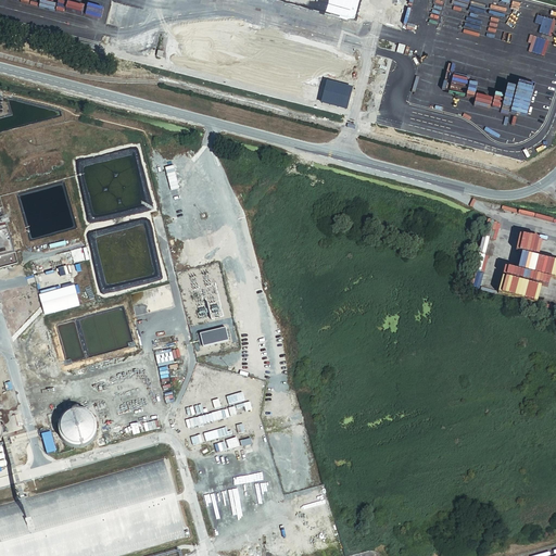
[(348,111),(352,89),(326,84),(321,104),(348,111)]
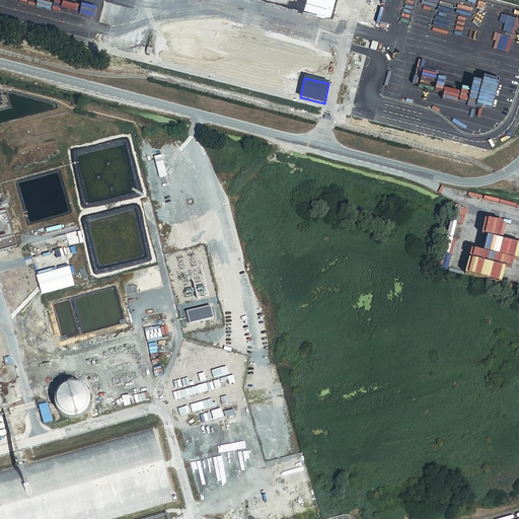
[(64,249),(52,252),(53,254),(55,254),(56,260),(64,257),(64,255),(65,255),(64,249)]
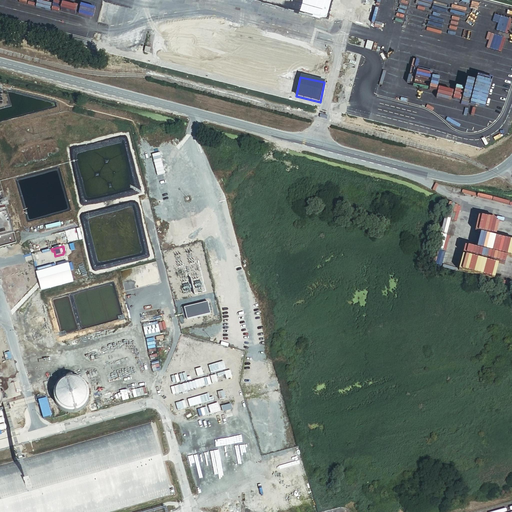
[(67,264),(35,273),(40,291),(72,282),(67,264)]
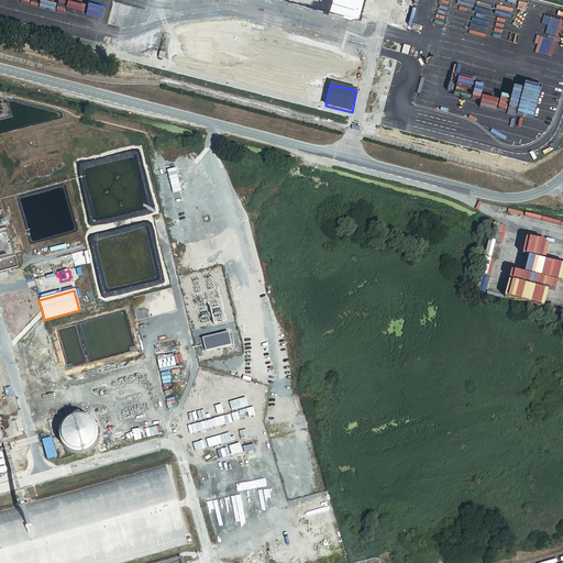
[(229,333),(203,340),(206,351),(231,345),(229,333)]
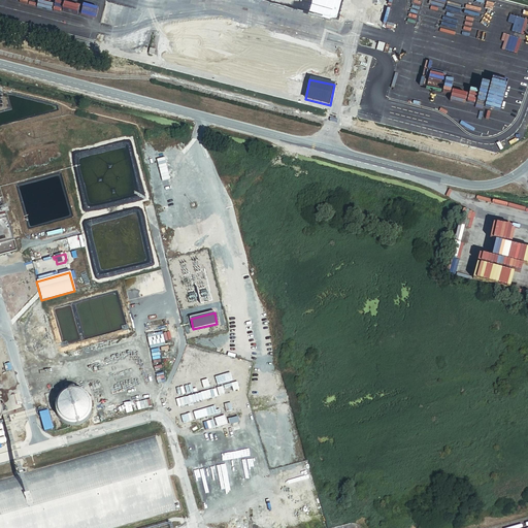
[(59,417),(64,420),(70,422),(75,421),(81,419),(86,415),(88,409),(89,403),(88,397),(85,392),(80,389),(75,386),(69,386),(64,387),(59,391),(55,395),(54,401),(54,406),(56,413),(59,417)]
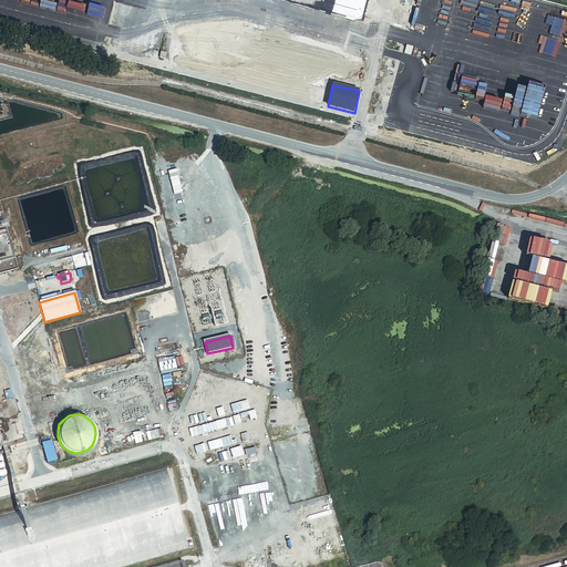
[(55,462),(53,449),(40,451),(43,464),(55,462)]
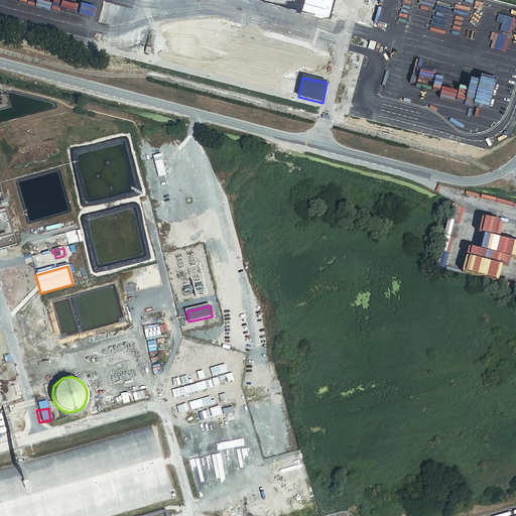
[(150,427),(0,470),(0,515),(117,515),(170,501),(150,427)]
